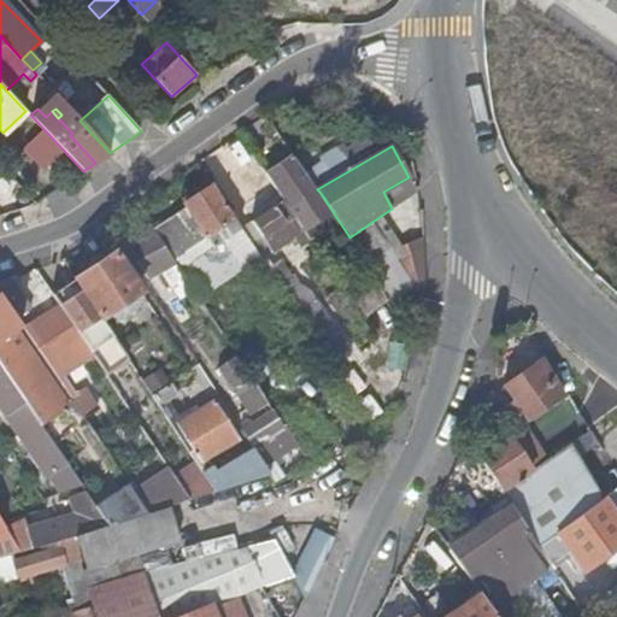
[(311,195),(318,191),(317,189),(294,156),(266,175),(278,193),(289,209),(300,201),(306,211),(317,205),(311,195)]
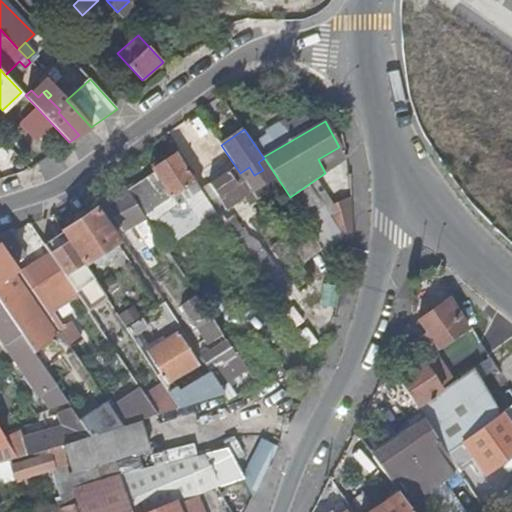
[(346,158),(339,147),(318,159),(325,173),(346,158)]
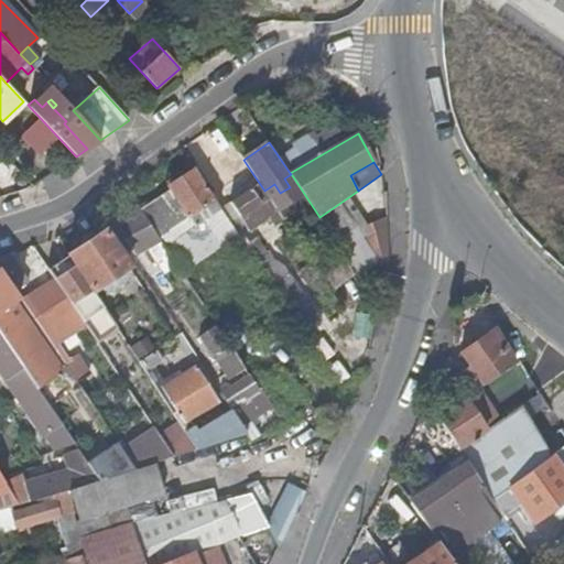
[(174,185),(196,170),(192,163),(170,179),(174,185)]
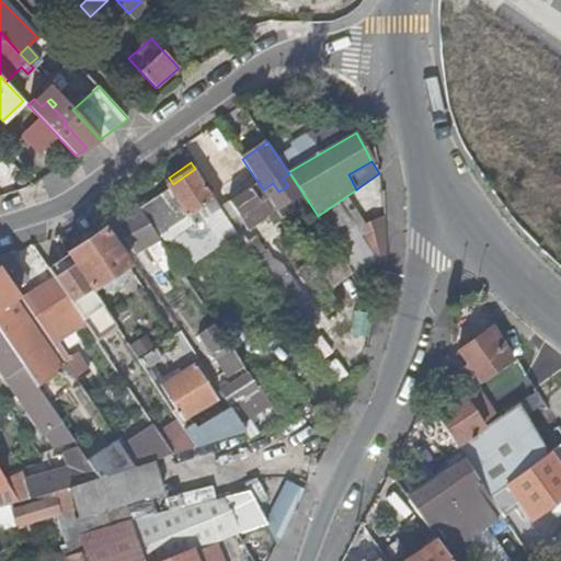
[(195,169),(173,184),(215,249),(222,243),(227,249),(242,239),(195,169)]
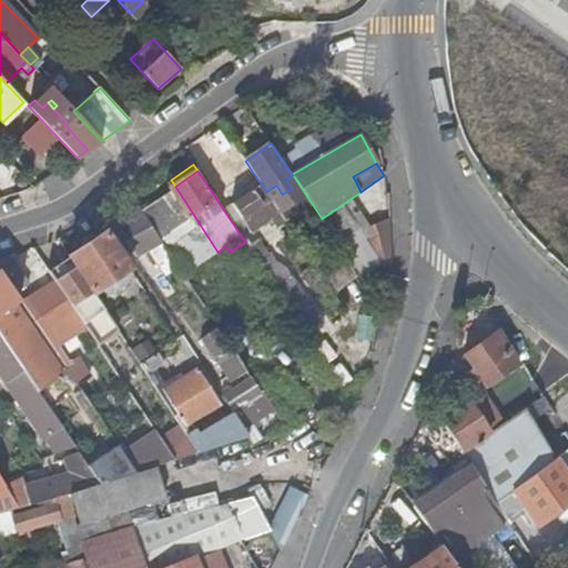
[(276,227),(286,221),(274,203),(266,192),(256,178),(229,196),(252,231),(271,219),(276,227)]
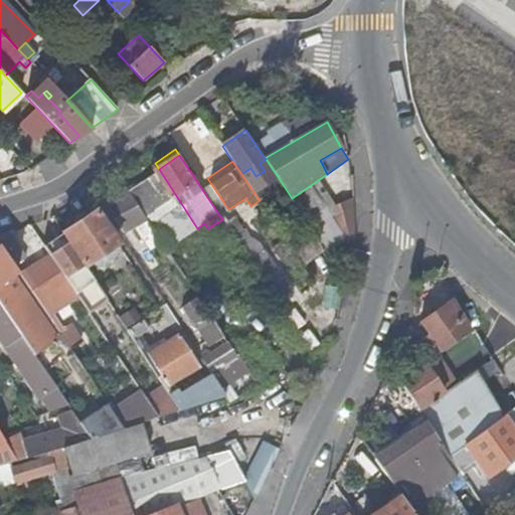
[(151,166),(155,172),(159,169),(155,163),(151,166)]
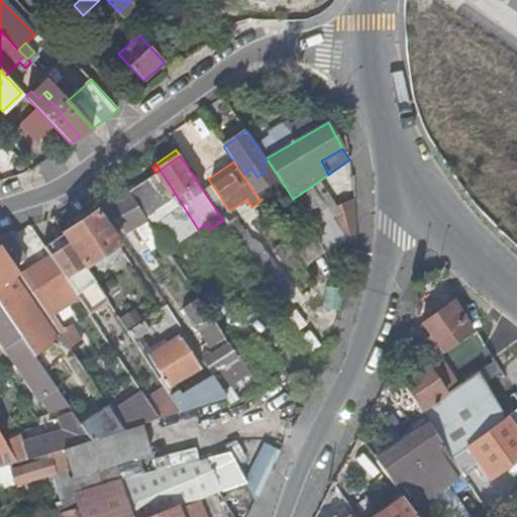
[(259,180),(256,177),(251,169),(242,175),(249,185),(259,180)]
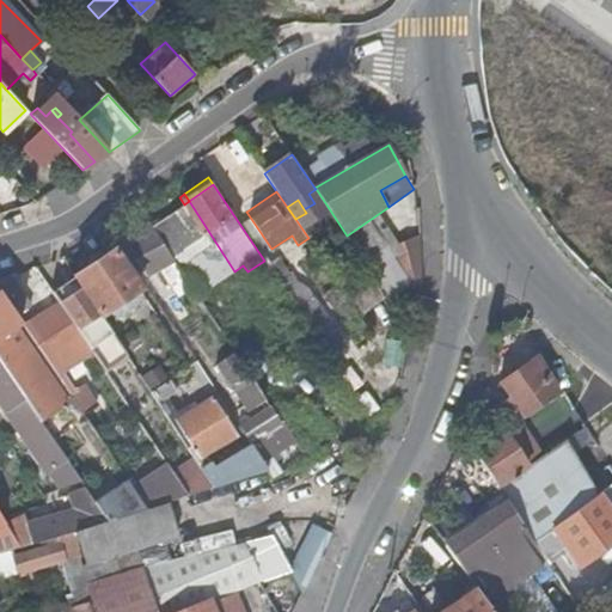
[(218,282),(234,271),(189,201),(184,204),(184,206),(153,227),(167,248),(185,236),(218,282)]
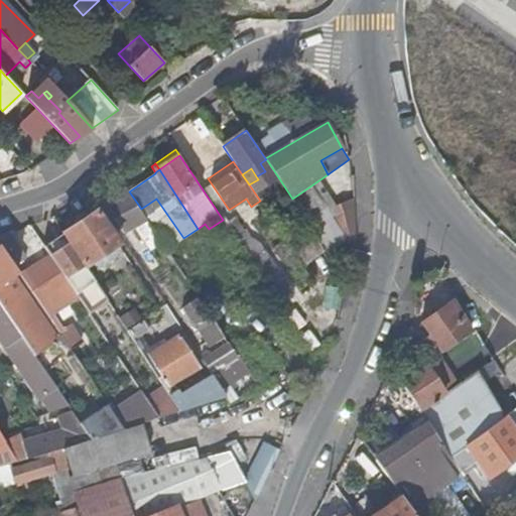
[(146,239),(157,232),(141,209),(129,191),(116,171),(105,180),(116,198),(105,204),(124,233),(137,226),(146,239)]
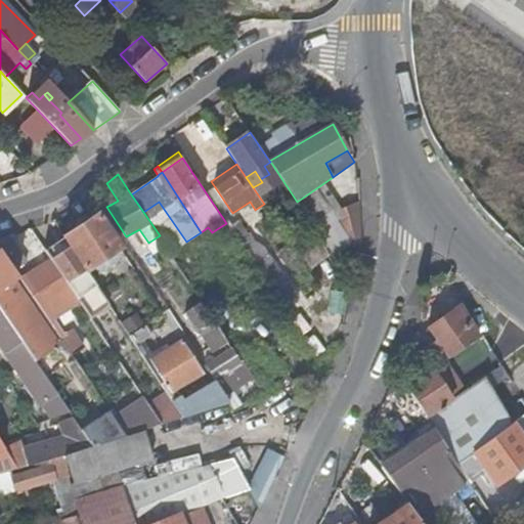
[(308,211),(323,200),(316,188),(300,200),(308,211)]
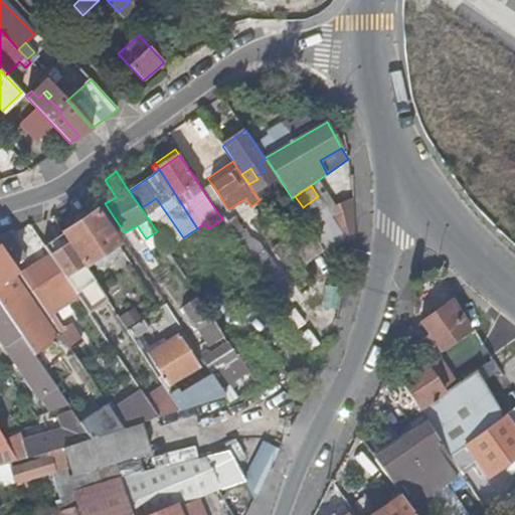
[(299,209),(333,260),(351,246),(349,242),(342,232),(318,196),(303,207),(299,209)]
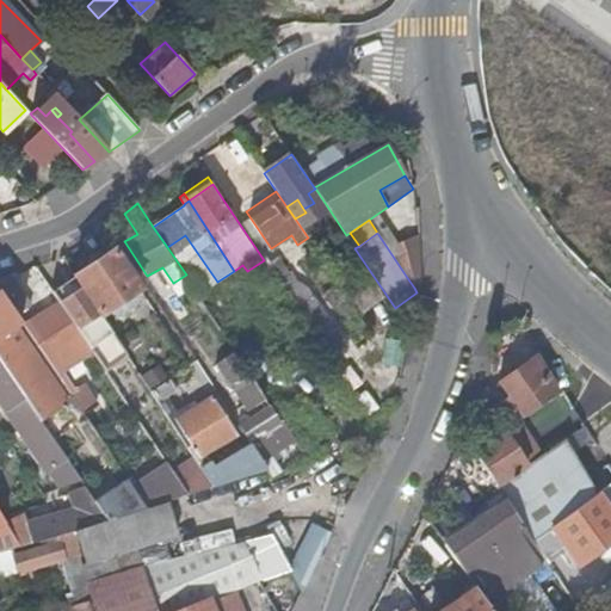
[(199,294),(217,282),(185,235),(167,247),(186,275),(199,294)]
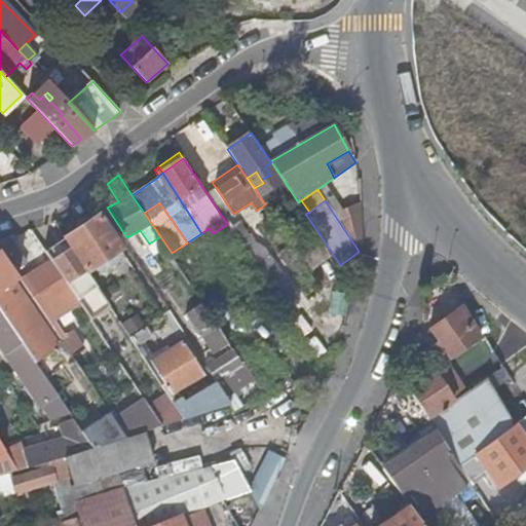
[(97,215),(64,236),(65,237),(69,245),(72,249),(85,268),(86,271),(94,266),(98,271),(116,259),(112,254),(120,249),(97,215)]
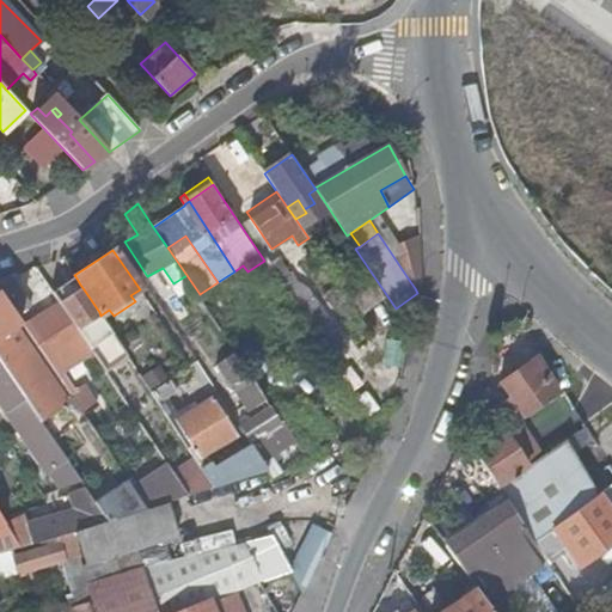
[(269,264),(283,285),(291,279),(277,259),(269,264)]
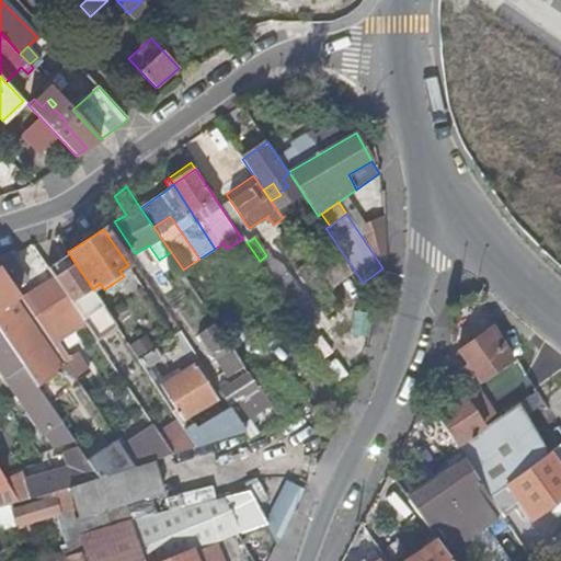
[(388,261),(386,244),(373,253),(380,264),(388,261)]
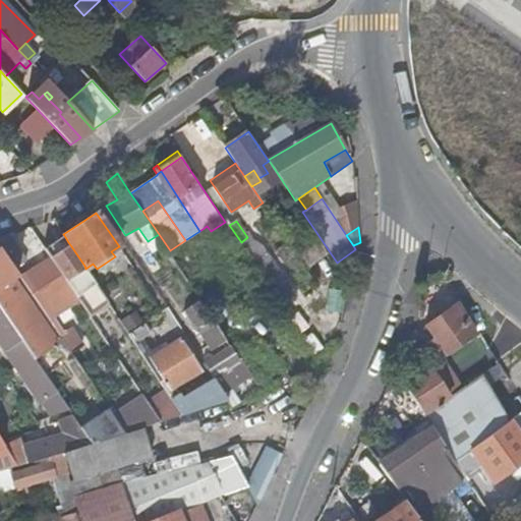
[(26,261),(9,235),(0,237),(0,249),(13,270),(26,261)]
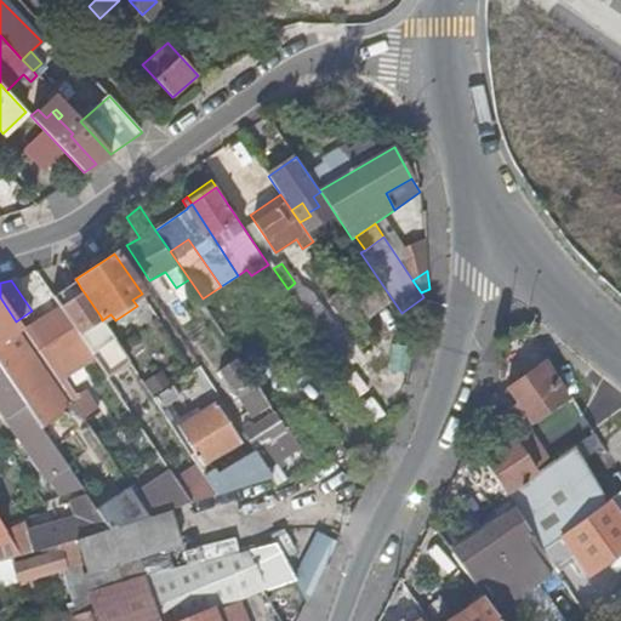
[(93,358),(115,389),(132,377),(95,320),(101,317),(85,294),(81,289),(77,280),(52,296),(62,309),(74,326),(93,358)]
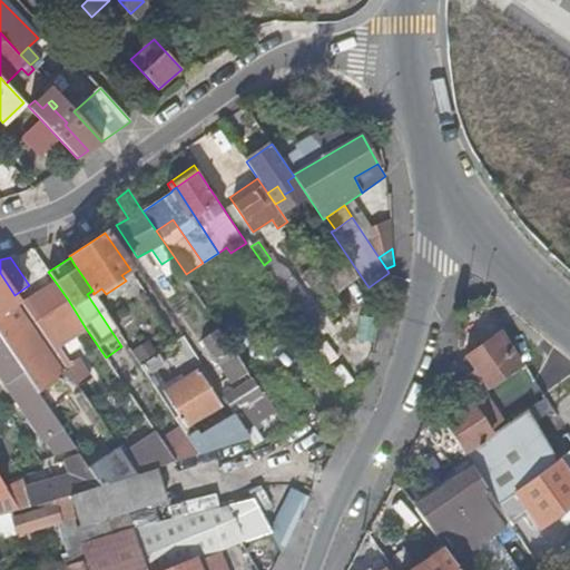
[(271,259),(264,265),(285,296),(298,287),(288,271),(274,264),(271,259)]
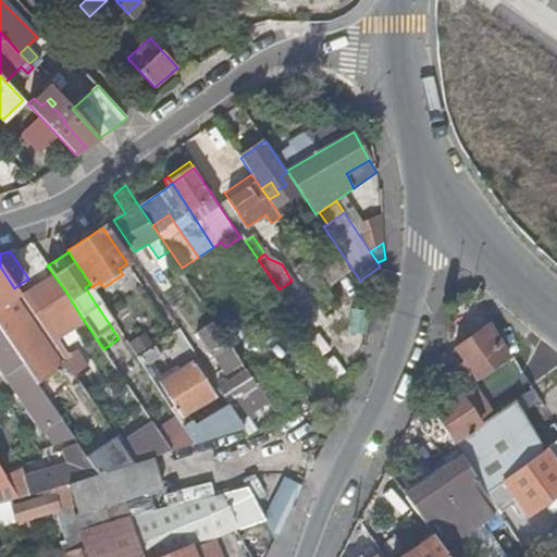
[(5,305),(20,295),(14,288),(0,267),(0,326),(23,362),(38,383),(52,374),(63,367),(28,317),(19,323),(12,314),(5,305)]
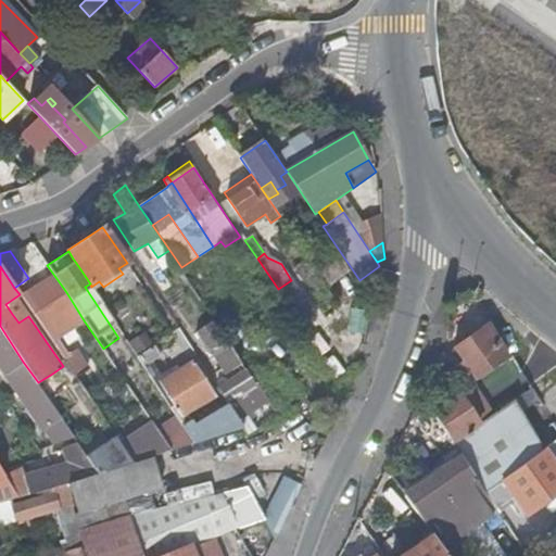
[(66,292),(55,277),(27,294),(58,338),(84,320),(66,292)]
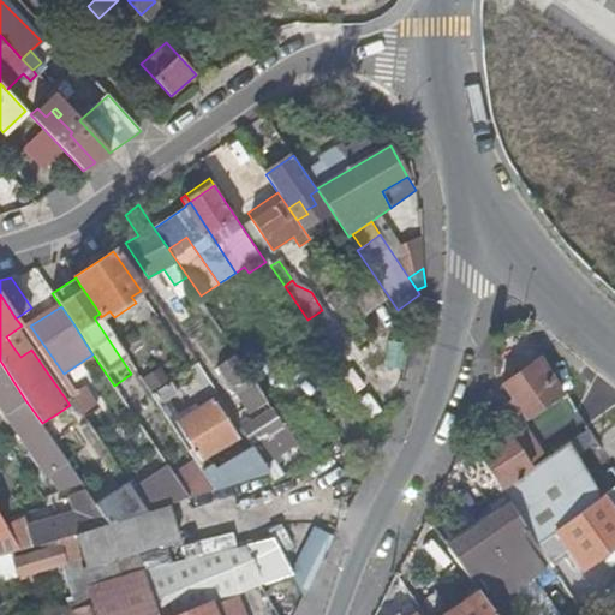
[(346,345),(322,310),(308,320),(332,354),(346,345)]
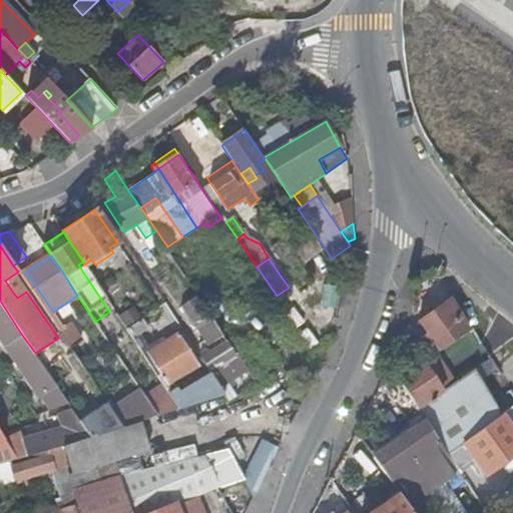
[(20,283),(11,290),(17,298),(26,292),(20,283)]
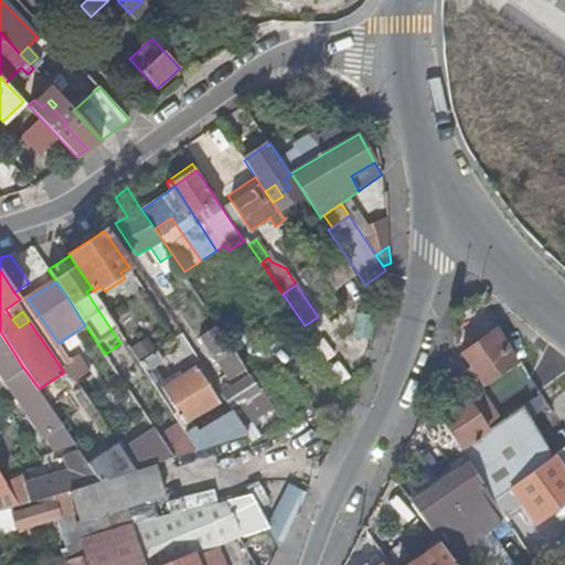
[(350,337),(366,338),(370,313),(353,311),(350,337)]
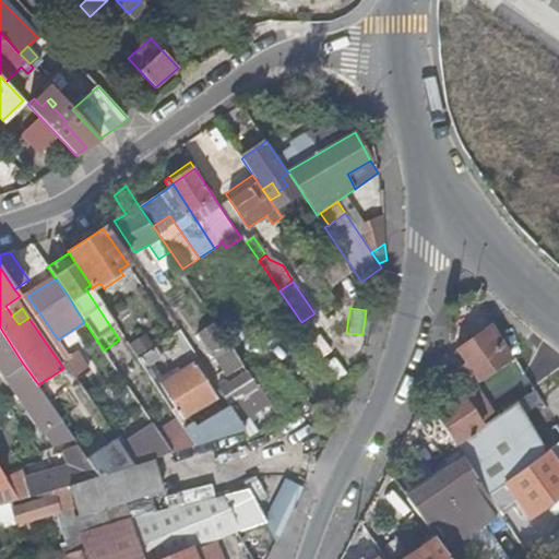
[(228,376),(242,366),(244,365),(229,345),(228,345),(215,324),(201,333),(228,376)]
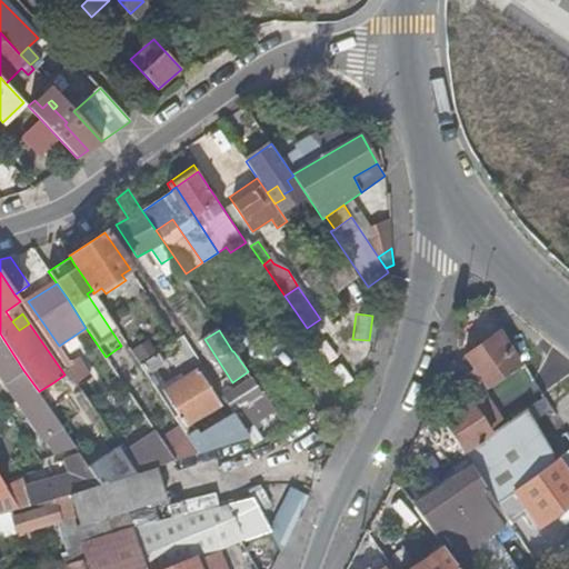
[(146,332),(128,345),(139,361),(141,366),(159,355),(146,332)]
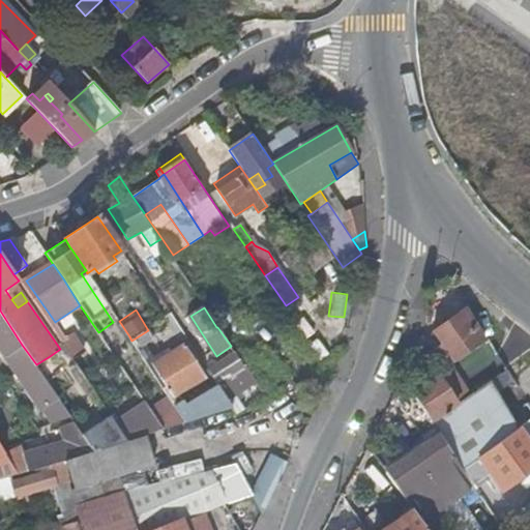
[(0,350),(4,357),(22,345),(0,311),(0,350)]
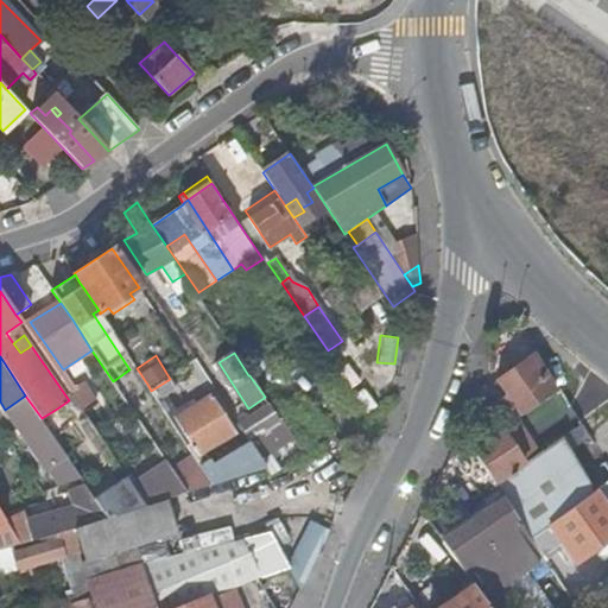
[(515,369),(508,374),(499,381),(507,393),(498,399),(506,412),(515,405),(523,415),(557,391),(533,356),(515,369)]
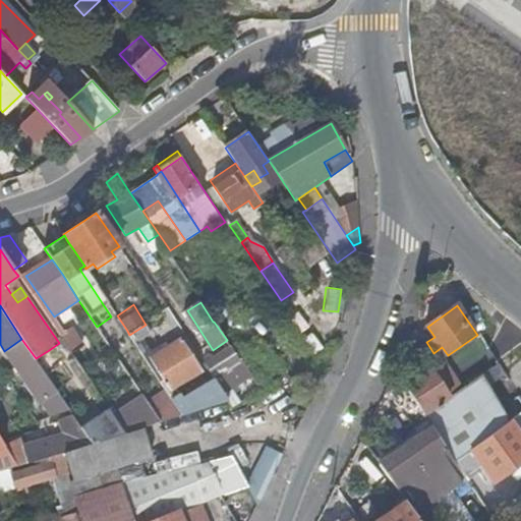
[(431,314),(436,321),(442,316),(438,309),(431,314)]
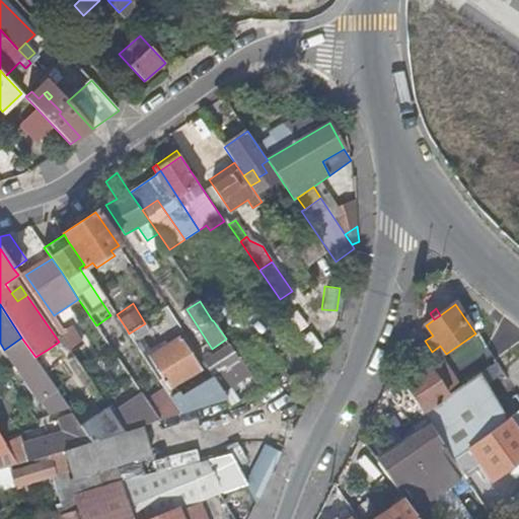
[(151,331),(145,323),(129,334),(136,344),(181,414),(227,399),(213,377),(181,397),(173,386),(202,369),(180,338),(160,351),(157,345),(150,349),(143,338),(151,331)]
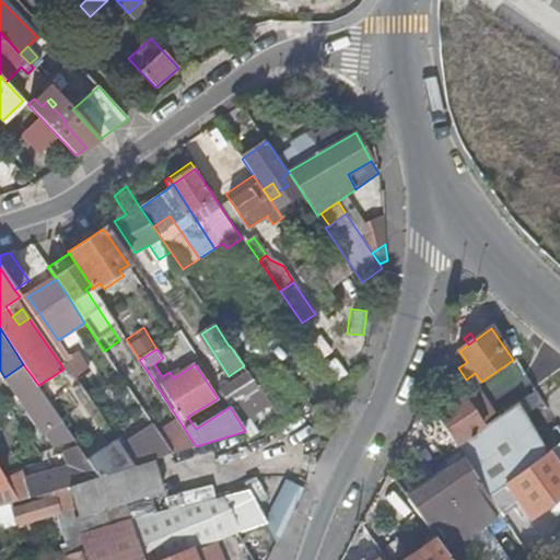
[(23,364),(4,377),(42,432),(60,419),(59,417),(38,385),(23,364)]
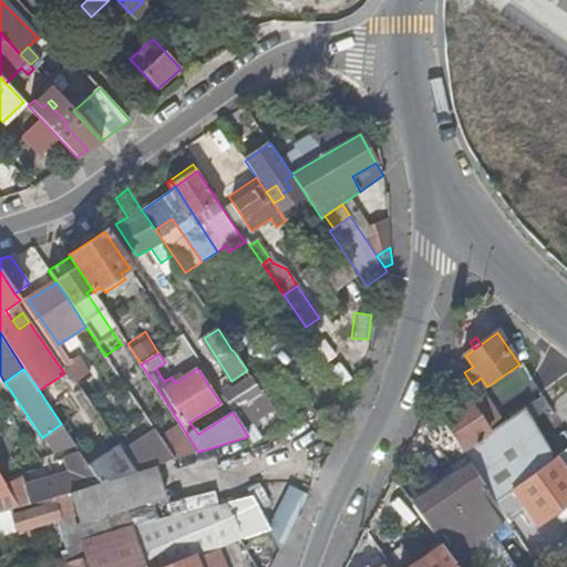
[(251,379),(246,371),(232,381),(237,388),(251,379)]
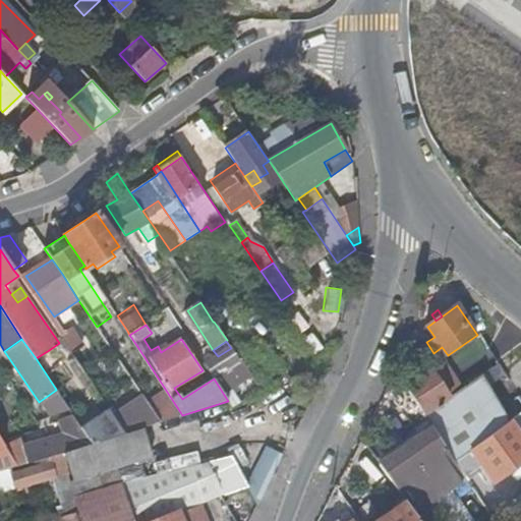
[(209,362),(217,374),(239,360),(231,348),(218,356),(209,362)]
